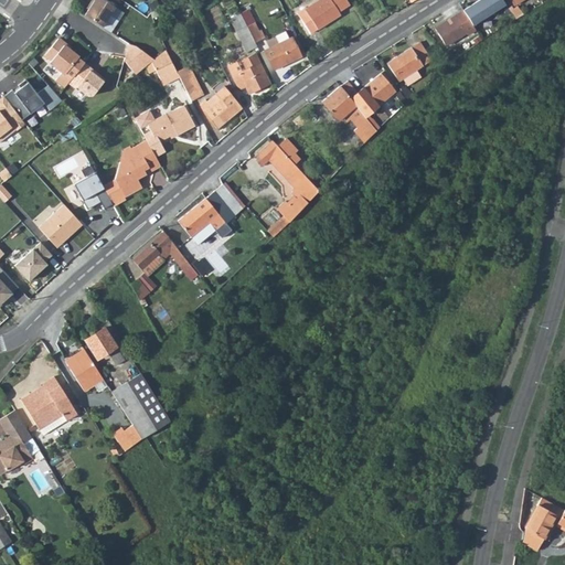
[(91,3),(84,16),(102,27),(115,7),(104,0),(91,0),(89,2),(91,3)]
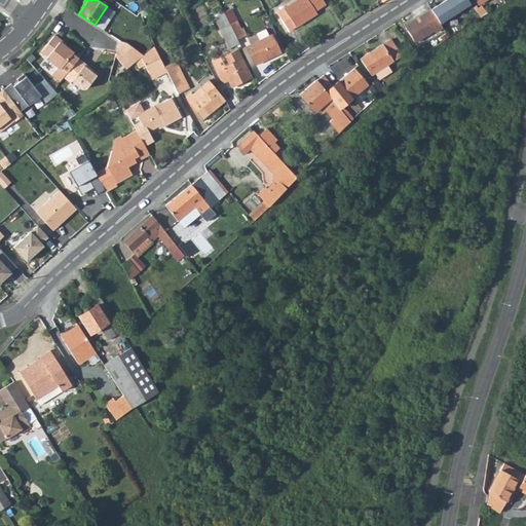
[(299,0),(285,9),(286,11),(279,14),(290,32),(316,15),(314,13),(324,6),(320,0),(299,0)]
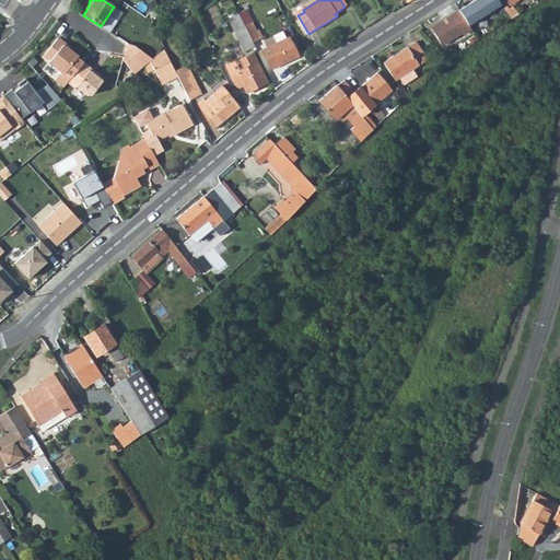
[(498,0),(473,0),(458,10),(468,25),(500,3),(498,0)]
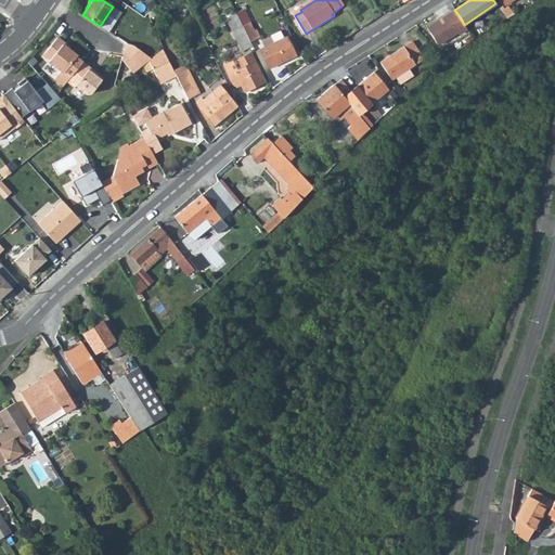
[(111,30),(123,11),(115,5),(103,25),(111,30)]
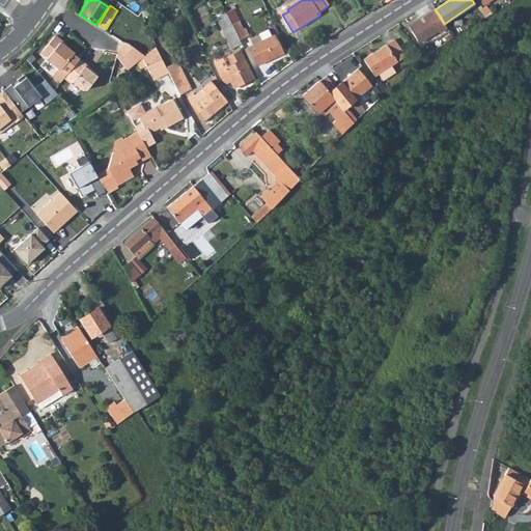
[(482,7),(480,5),(477,7),(480,11),(484,18),(492,14),(487,5),(482,7)]
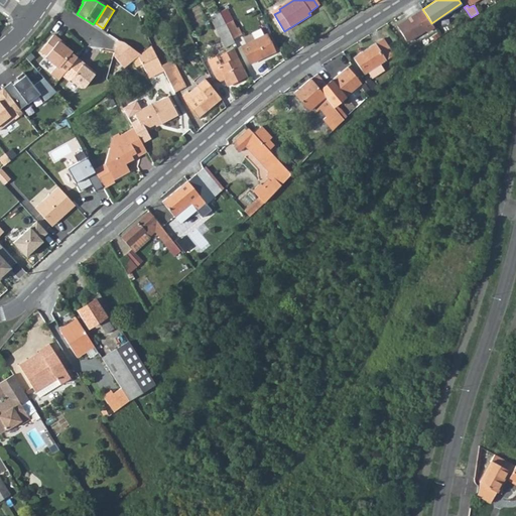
[(422,9),(395,27),(406,43),(424,31),(425,33),(433,27),(431,23),(422,9)]
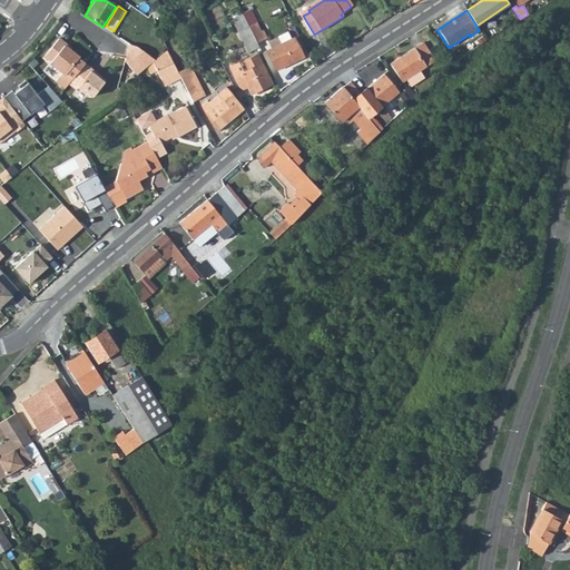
[(243,15),(257,45),(268,39),(264,30),(261,31),(251,11),(243,15)]
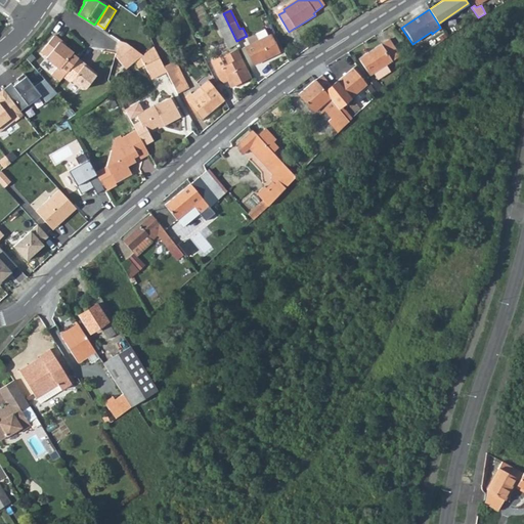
[(239,45),(236,41),(223,13),(213,18),(229,49),(239,45)]
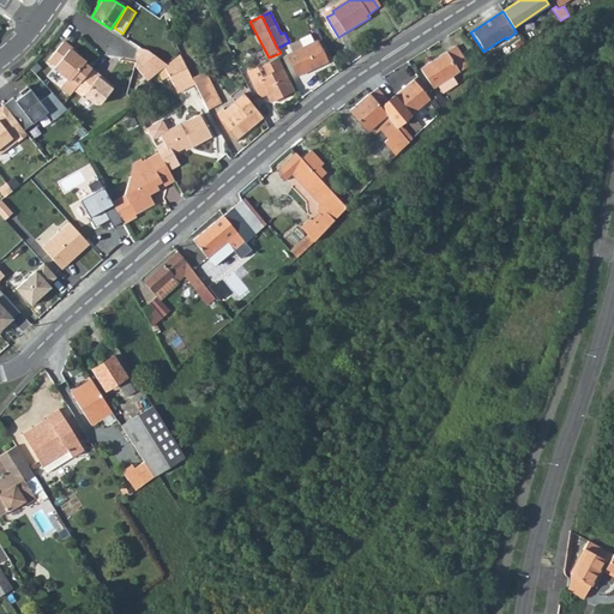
[(70,80),(84,61),(74,54),(68,49),(71,47),(62,41),(48,60),(54,66),(53,67),(70,80)]
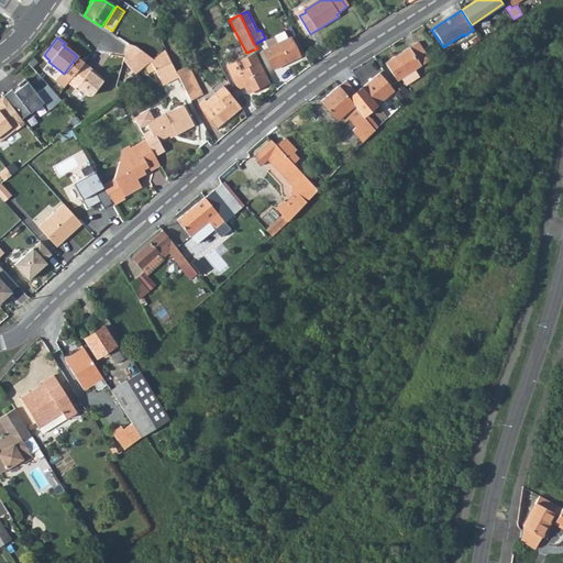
[(299,57),(291,39),(264,51),(273,69),(299,57)]
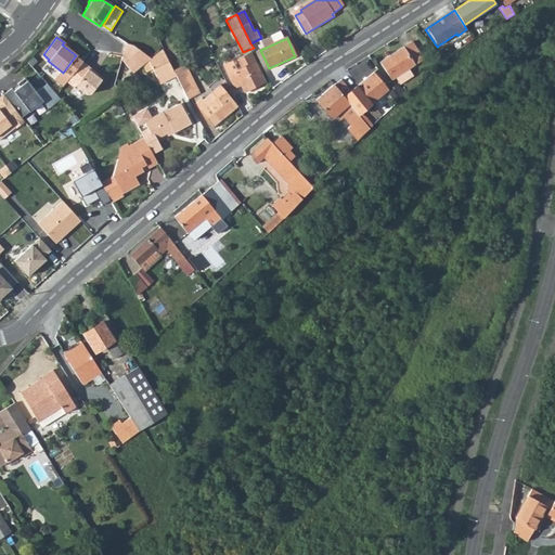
[(423,61),(412,43),(382,63),(392,80),(423,61)]
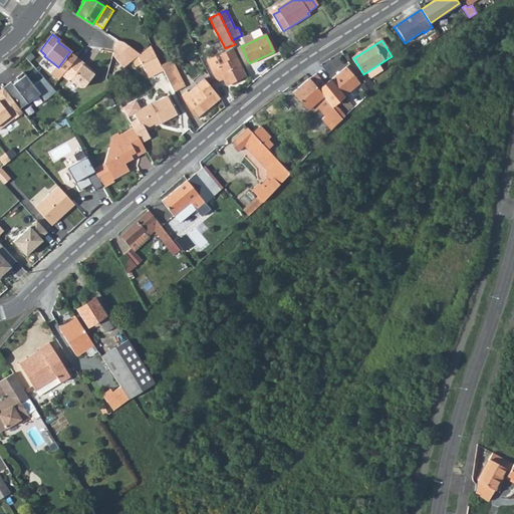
[(151,46),(138,56),(148,78),(163,70),(151,46)]
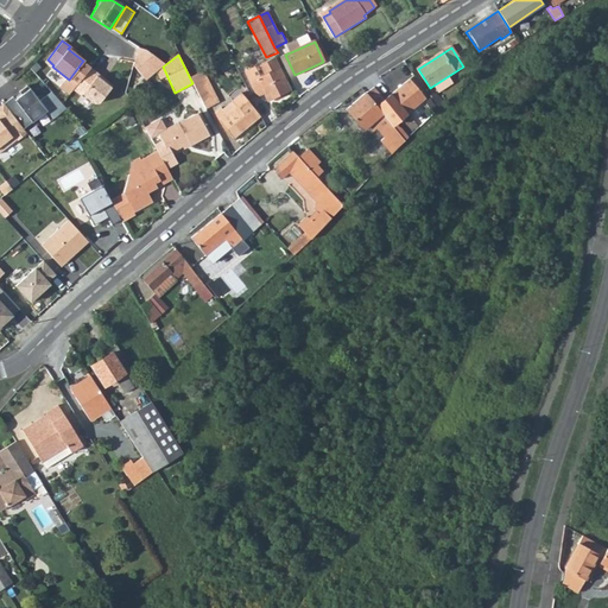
[(246,74),(249,83),(257,96),(264,93),(265,95),(270,93),(272,97),(289,90),(274,59),(246,74)]
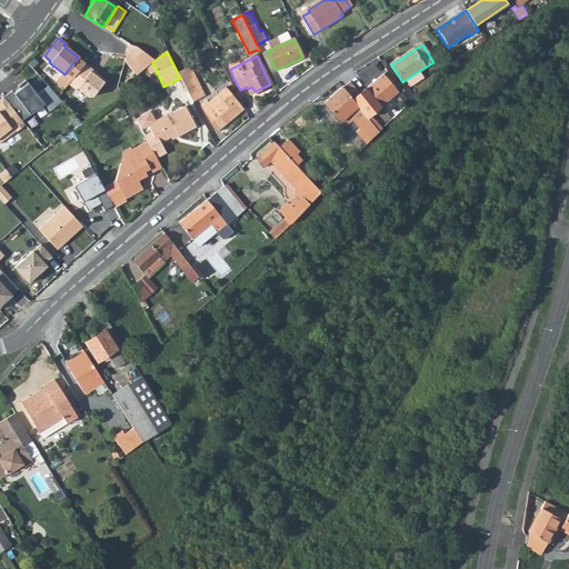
[(91,69),(85,63),(68,83),(75,89),(77,88),(87,97),(92,96),(105,80),(97,73),(95,76),(90,71),(91,69)]
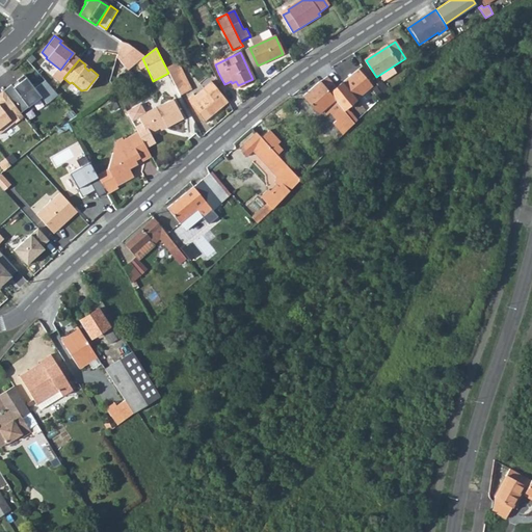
[(188,91),(177,69),(168,73),(179,96),(188,91)]
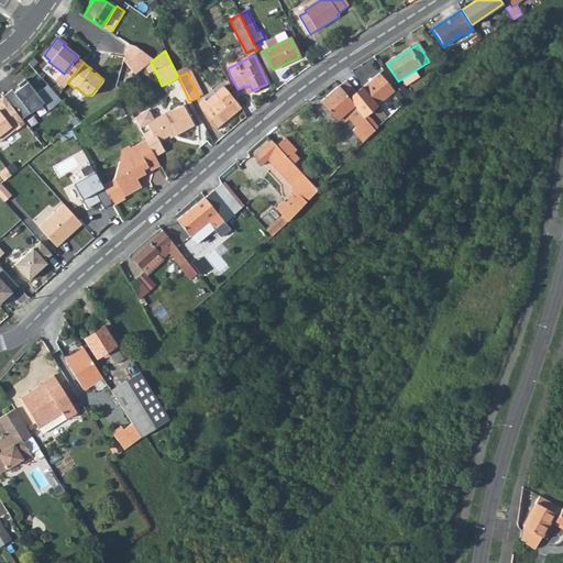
[(394,91),(379,75),(350,99),(364,117),(394,91)]
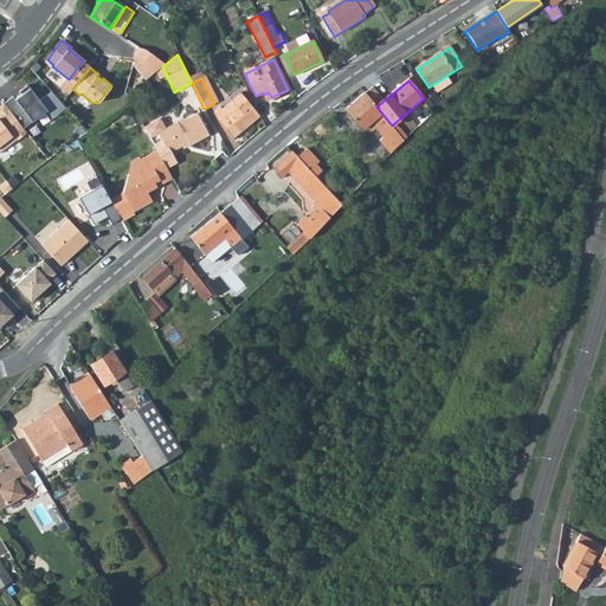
[(12,96),(4,103),(23,129),(46,110),(26,85),(18,91),(20,94),(14,100),(12,96)]
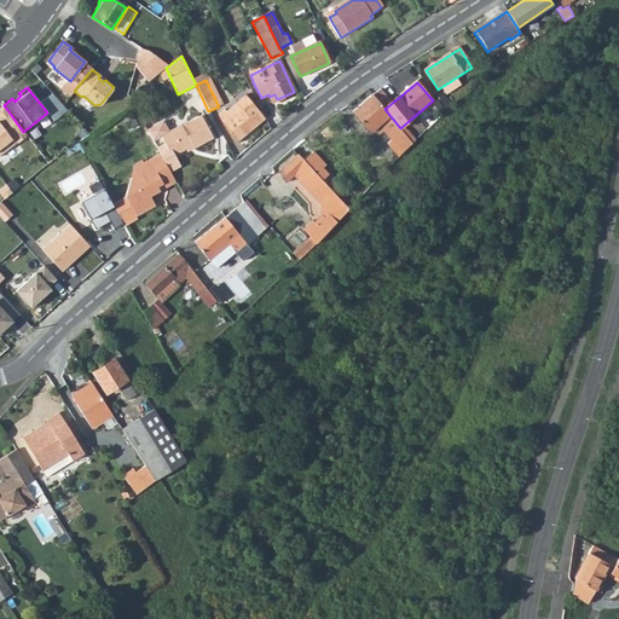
[(231,117),(224,110),(218,115),(224,126),(237,142),(265,119),(246,96),(236,104),(241,110),(231,117)]
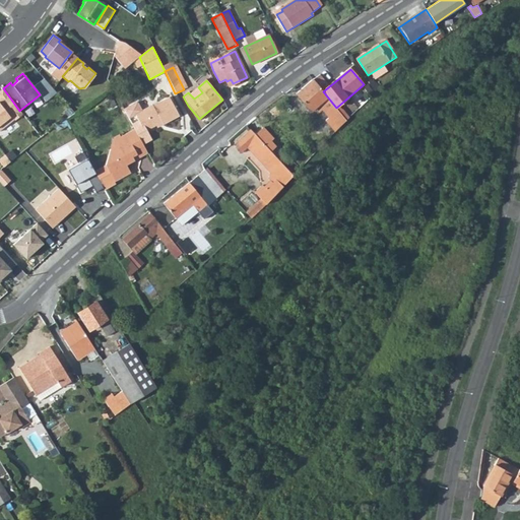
[(313,80),(297,93),(311,112),(315,109),(319,106),(321,109),(329,117),(325,120),(335,131),(345,121),(339,113),(336,108),(323,91),(313,80)]
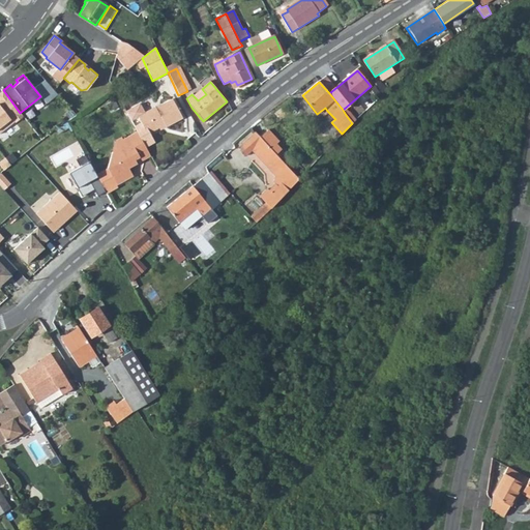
[(20,113),(3,90),(0,92),(0,131),(13,121),(15,122),(23,116),(20,113)]
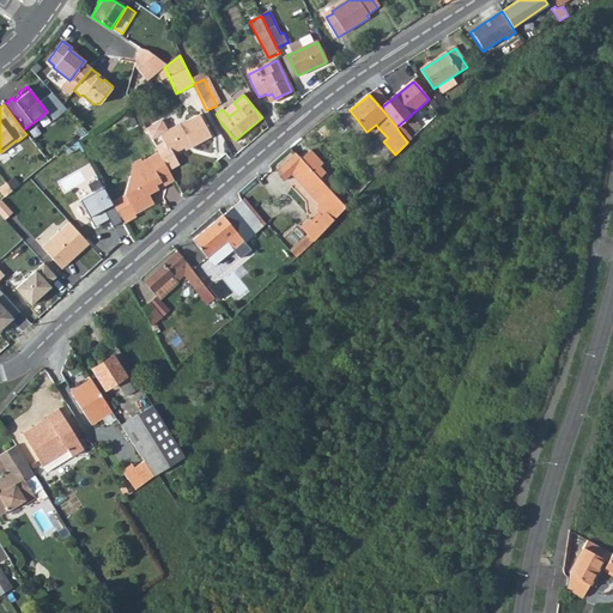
[(182,125),(161,135),(165,144),(157,147),(159,152),(170,171),(181,165),(175,155),(193,145),(194,147),(213,138),(202,116),(182,126),(182,125)]
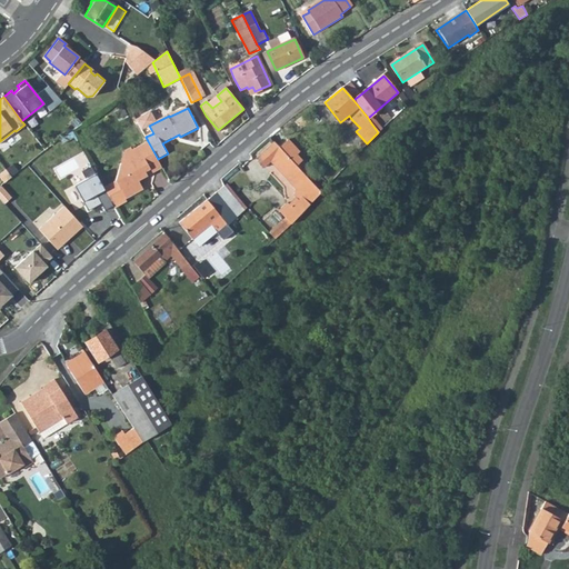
[(379,126),(375,120),(371,123),(378,132),(381,129),(378,127),(379,126)]
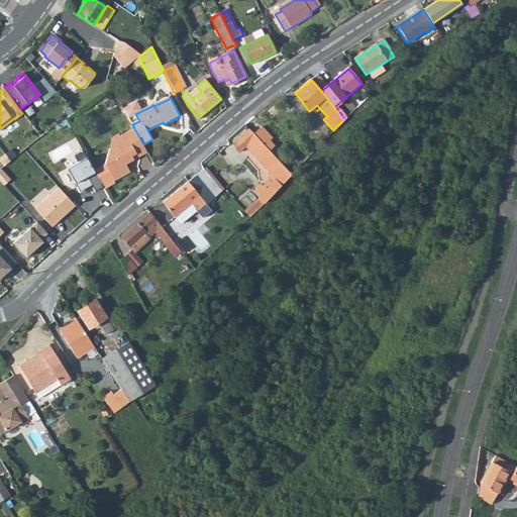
[(134,128),(121,135),(120,133),(115,135),(106,163),(98,168),(104,178),(111,173),(115,180),(130,172),(126,164),(134,160),(132,156),(137,153),(139,157),(148,152),(143,144),(134,128)]
